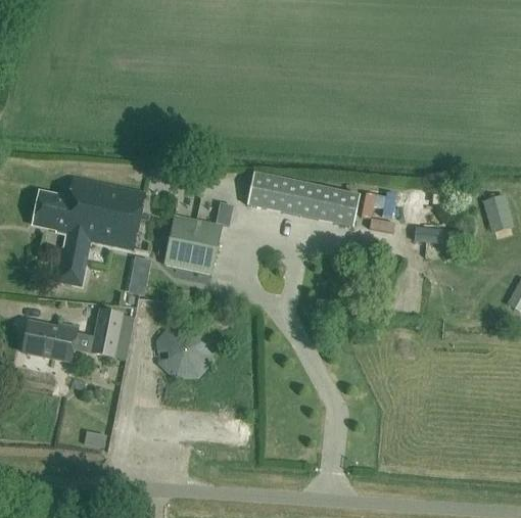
[(361,193),(255,171),(248,205),(352,227),(361,193)]
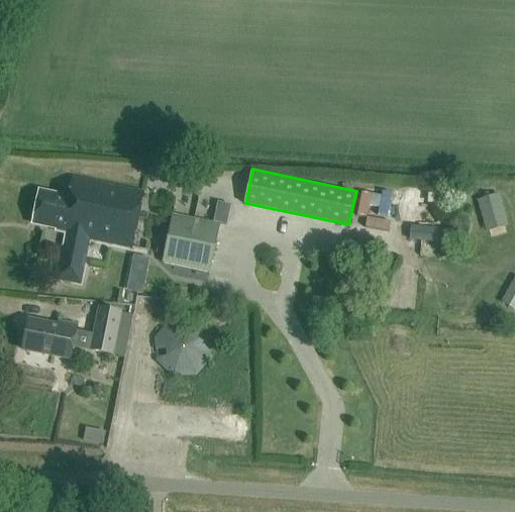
[(144,189),(74,174),(70,193),(40,188),(34,221),(57,226),(56,230),(68,232),(66,243),(63,243),(57,275),(81,280),(90,236),(133,244),(144,189)]
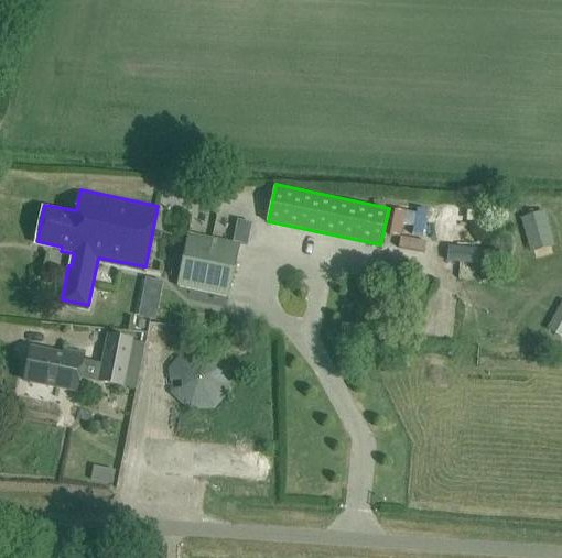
[(239,241),(187,230),(176,283),(228,294),(239,241)]
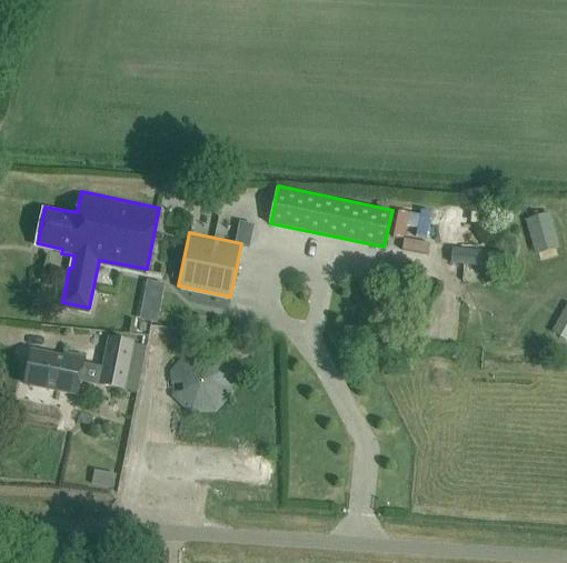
[(483,249),(450,245),(449,261),(494,265),(495,250),(483,249)]
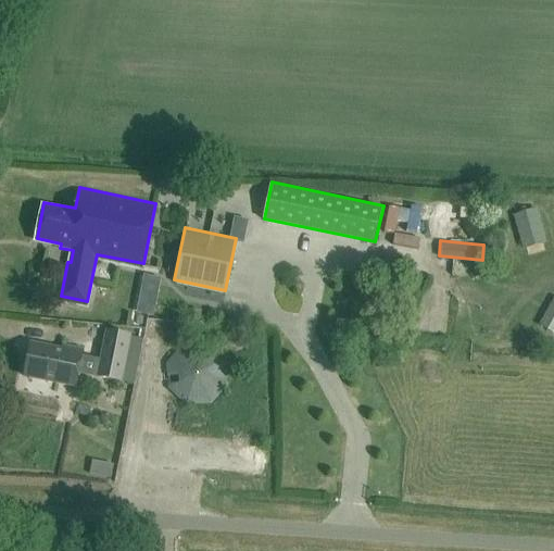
[(148,271),(146,286),(161,289),(164,274),(148,271)]
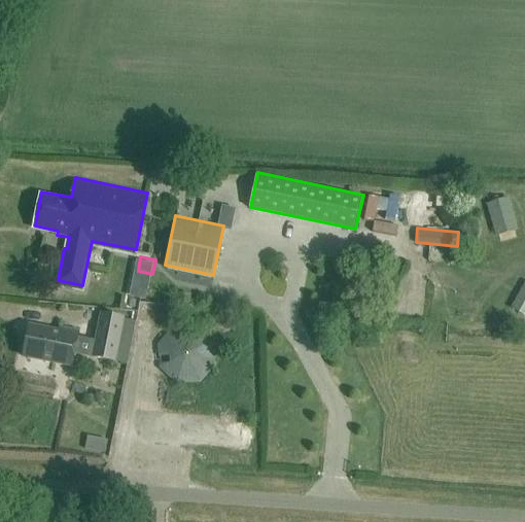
[(116,358),(126,316),(103,312),(94,355),(116,359),(116,358)]
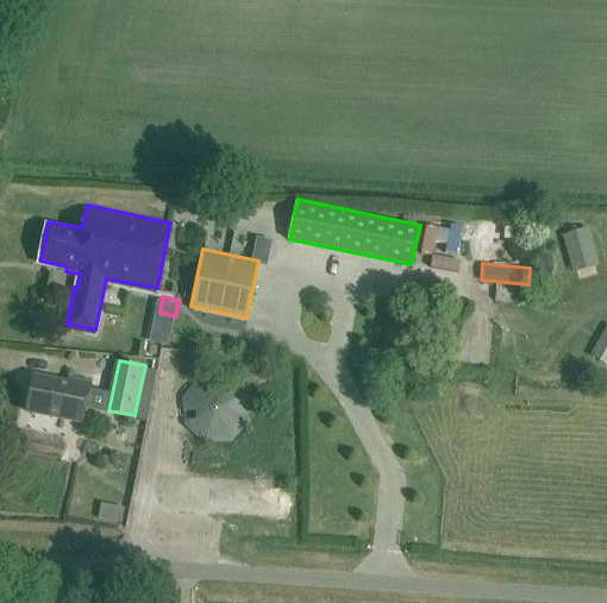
[(248,389),(227,371),(201,374),(182,395),(185,421),(205,440),(232,438),(250,418),(248,389)]
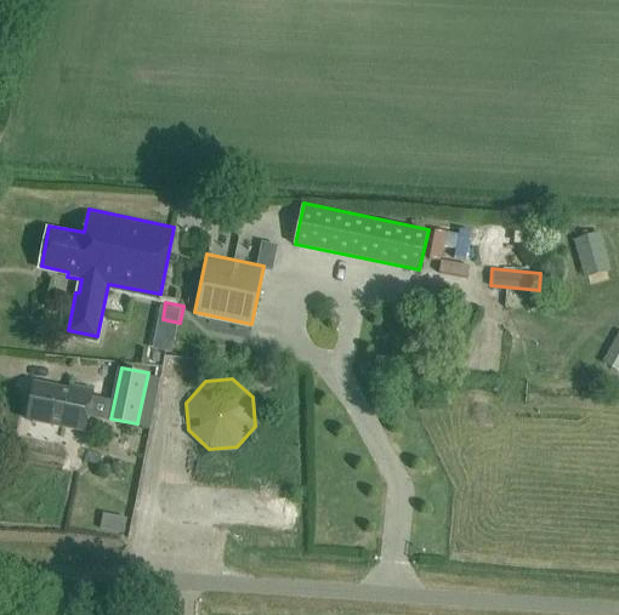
[(69,387),(35,380),(28,416),(85,427),(94,387),(71,382),(69,387)]
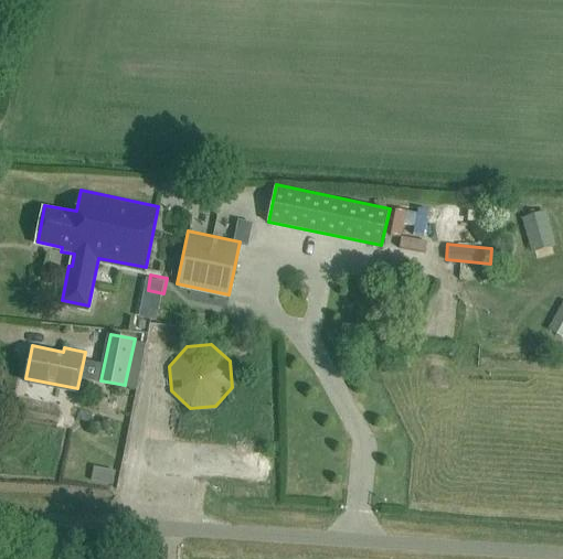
[(48,402),(63,405),(65,387),(50,386),(48,402)]
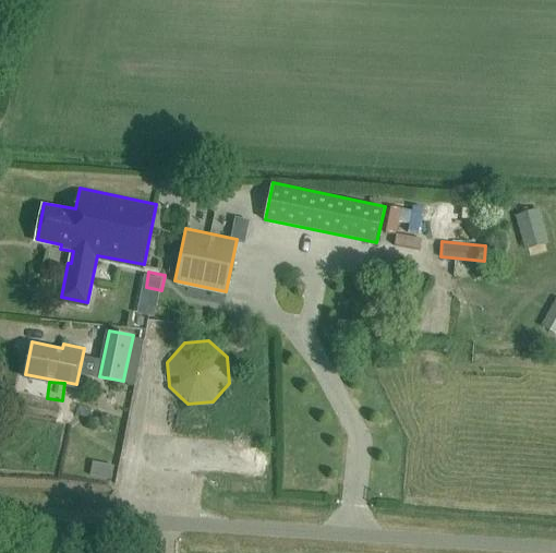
[(212,466),(245,468),(245,457),(213,455),(212,466)]
